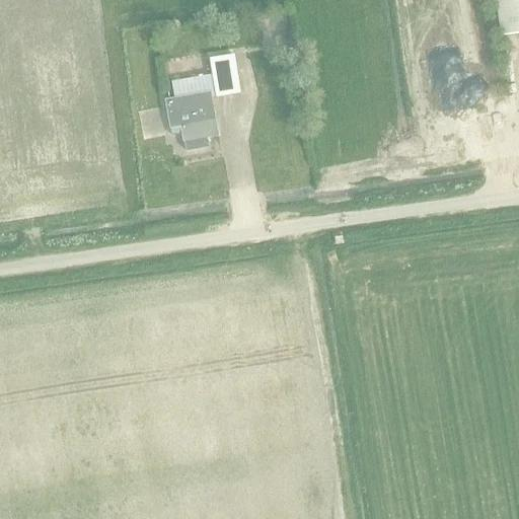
[(518,0),(498,0),(503,34),(518,31),(518,0)]
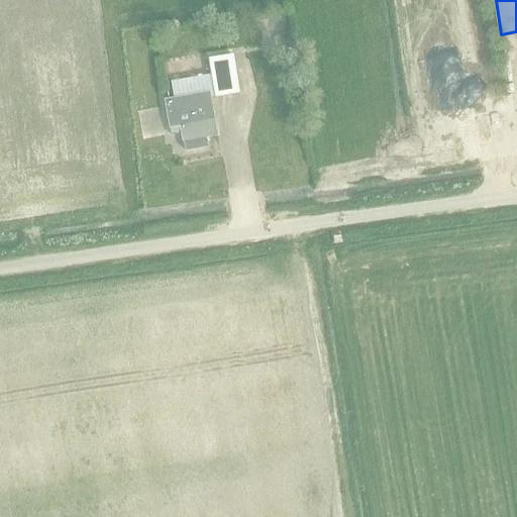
[(206,60),(211,98),(234,94),(230,71),(235,70),(233,56),(206,60)]
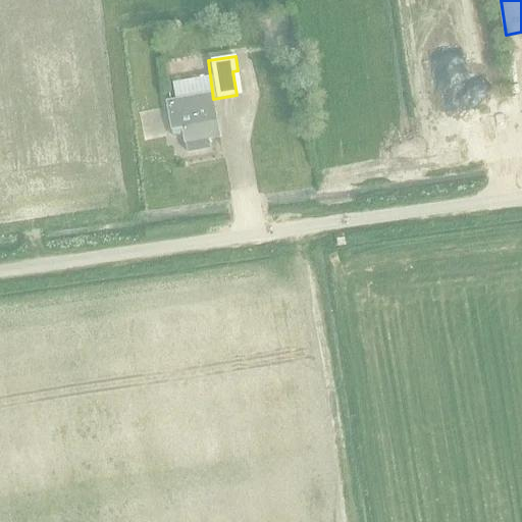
[(492,84),(476,89),(480,101),(497,96),(492,84)]
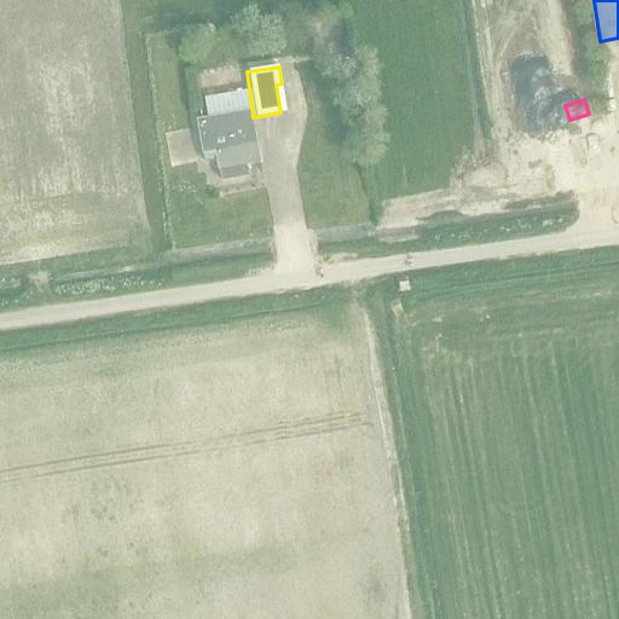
[(248,163),(259,161),(250,109),(196,119),(202,154),(214,151),(220,181),(250,175),(248,163)]
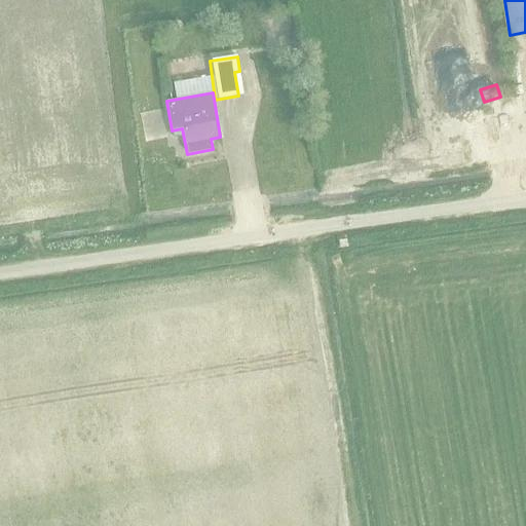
[(500,110),(484,109),(484,102),(472,101),(470,139),(490,140),(491,125),(499,126),(500,110)]
